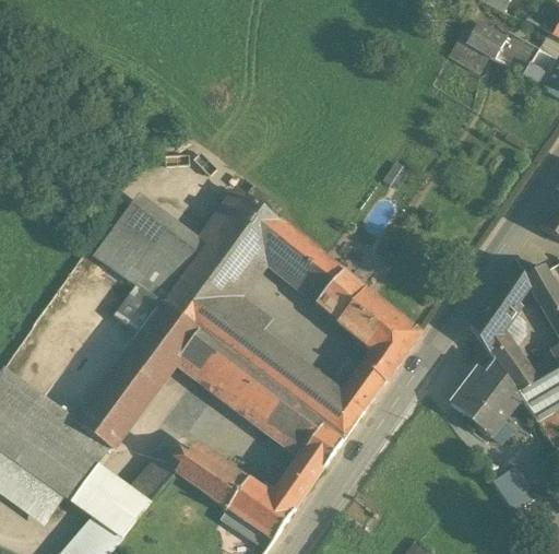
[(478,0),(501,12),(508,1),(506,0),(478,0)]
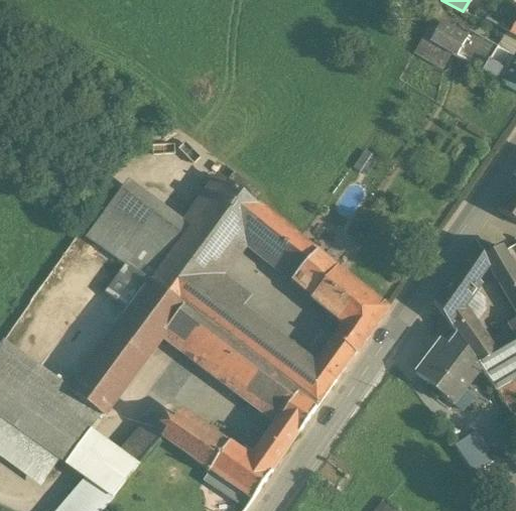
[(491,8),(480,3),(472,15),(484,22),(485,19),(484,18),(491,8)]
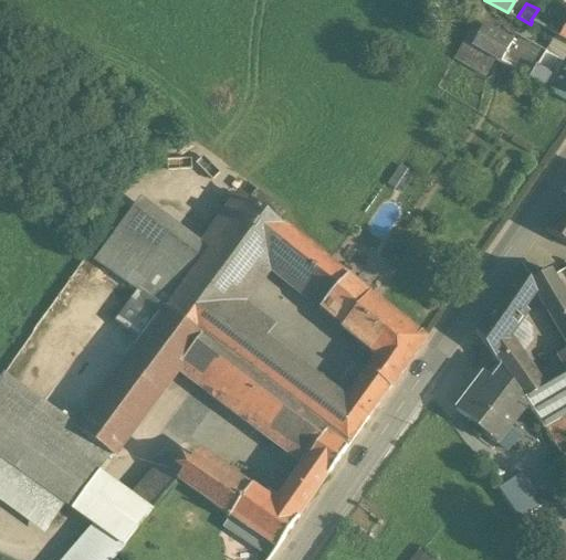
[(565,22),(565,18),(541,7),(538,9),(531,20),(532,21),(554,32),(558,34),(565,22)]
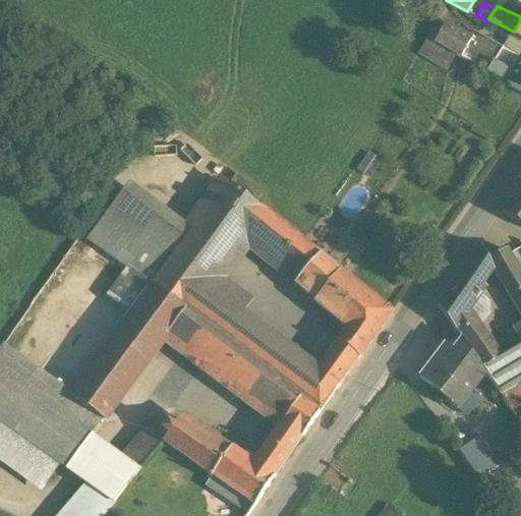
[(426,37),(432,40),(444,21),(435,16),(423,35),(426,37)]
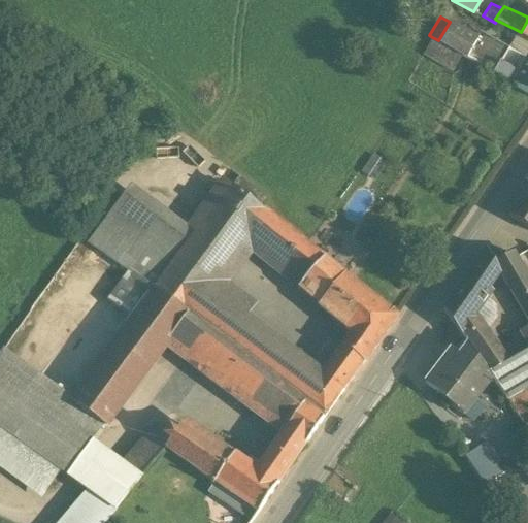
[(461,53),(465,56),(475,37),(450,22),(438,40),(461,53)]
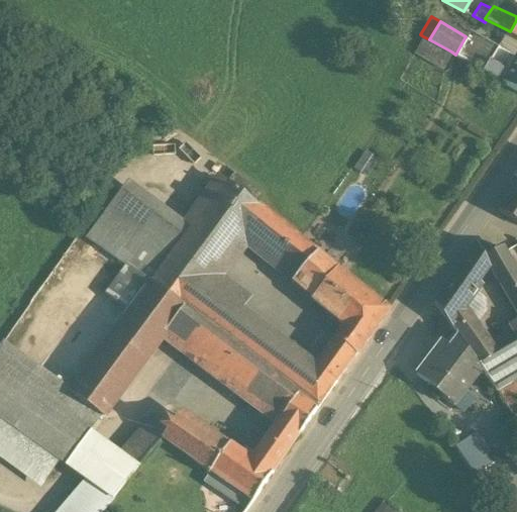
[(498,45),(470,29),(466,36),(455,55),(482,69),(490,60),(498,45)]
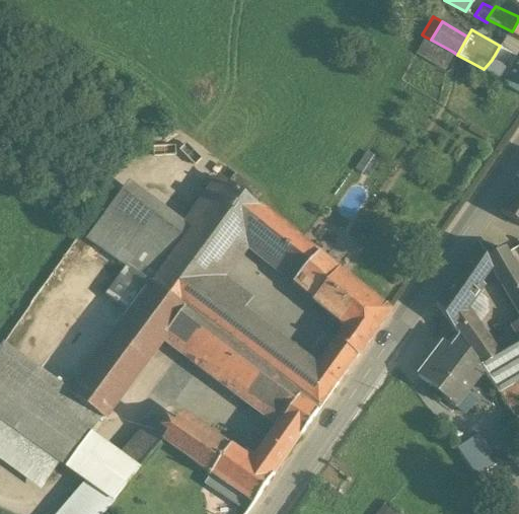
[(518,34),(512,31),(508,29),(500,46),(492,60),(500,64),(508,72),(517,56),(518,56),(518,34)]
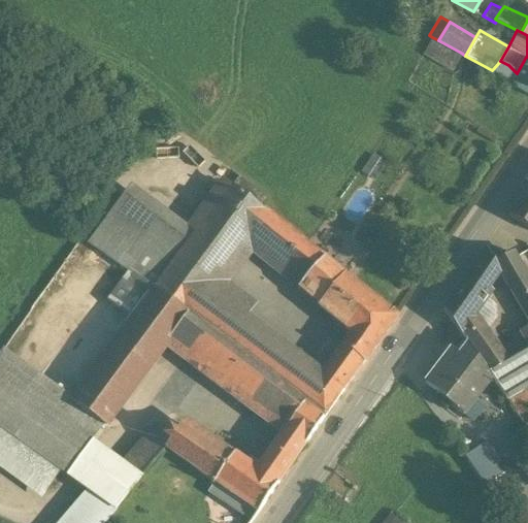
[(438,40),(432,37),(423,53),(452,69),(461,53),(438,40)]
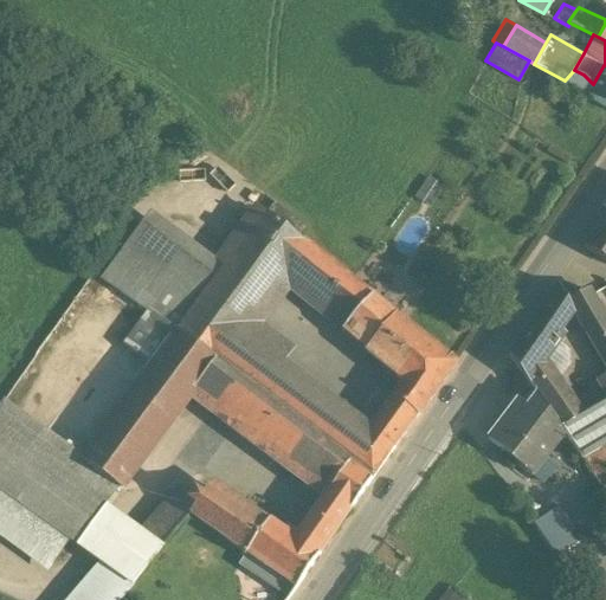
[(605,65),(604,65),(593,84),(587,94),(605,103),(605,65)]
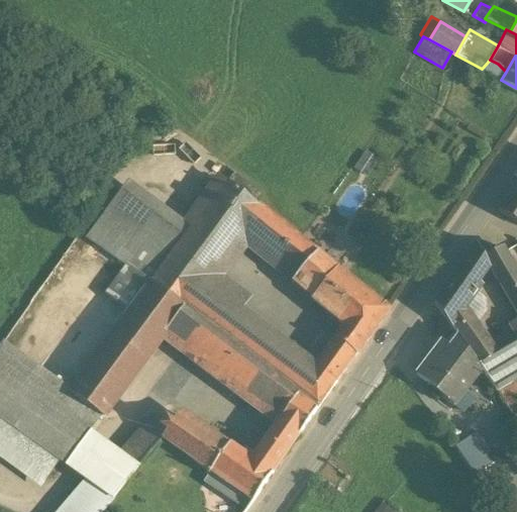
[(506,72),(498,64),(490,60),(482,69),(501,80),(506,72)]
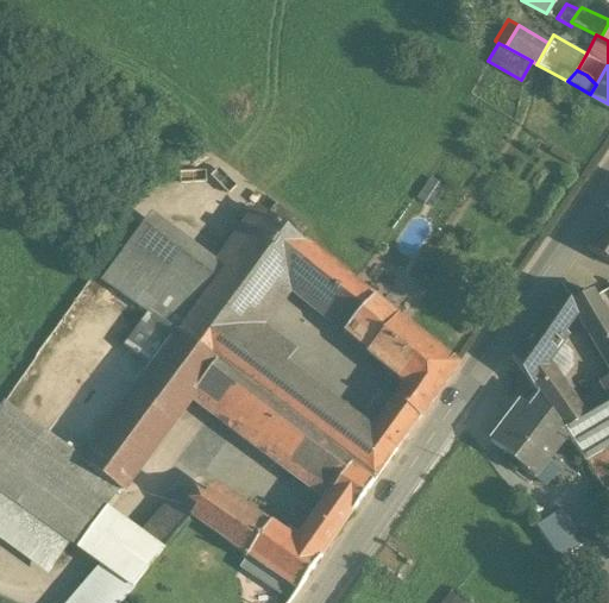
[(418,193),(431,203),(443,188),(429,178),(418,193)]
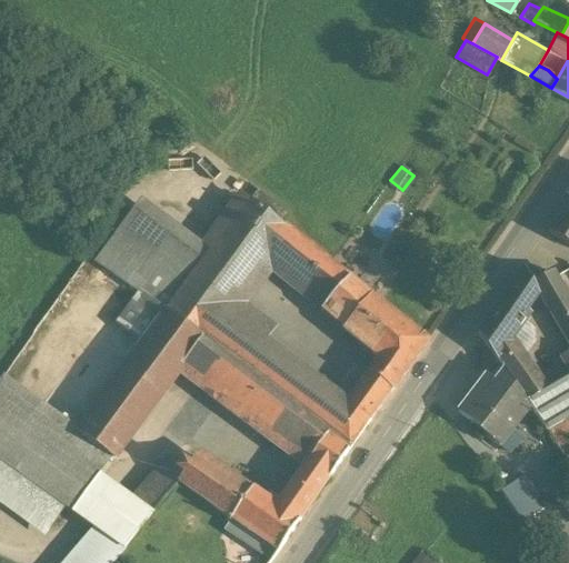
[(138,289),(163,307),(202,254),(210,245),(200,238),(141,195),(96,258),(138,289)]
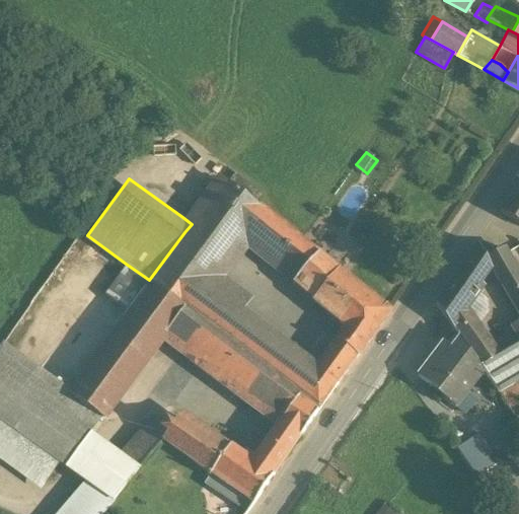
[(518,179),(517,179),(499,208),(518,220),(518,179)]
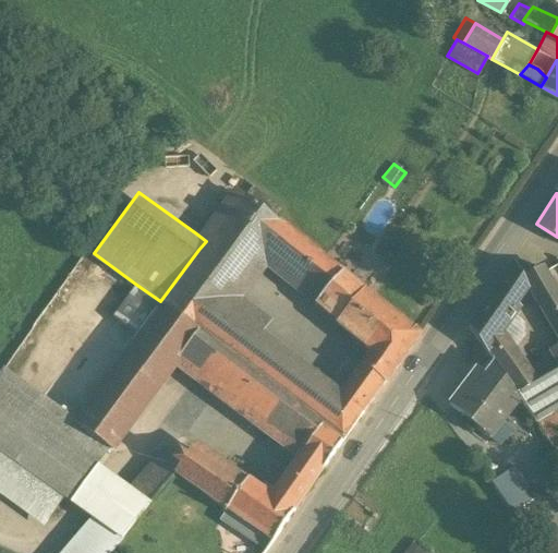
[(244,194),(211,238),(245,263),(251,254),(261,242),(279,219),(244,194)]
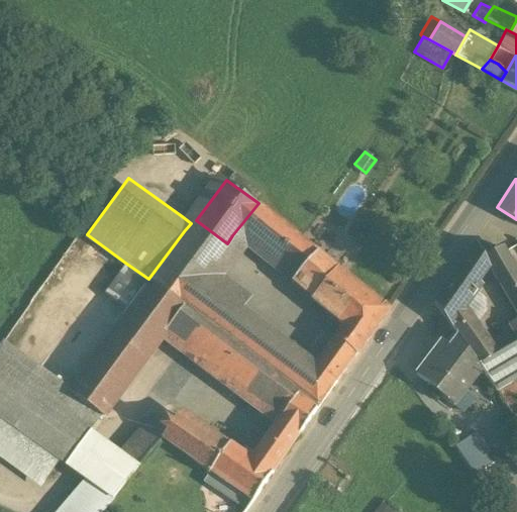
[(290,230),(259,203),(241,224),(275,249),(290,230)]
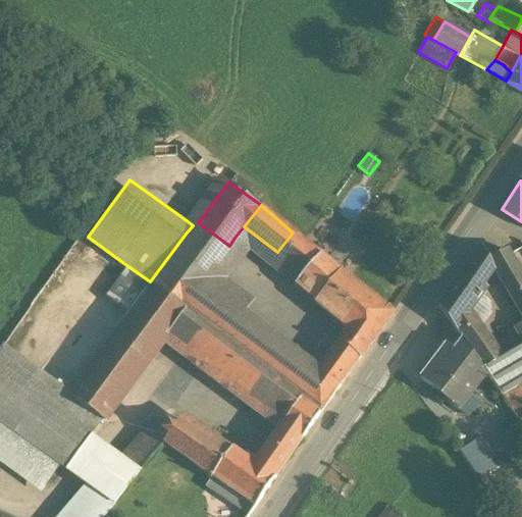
[(277,252),(244,226),(235,238),(280,273),(290,261),(277,252)]
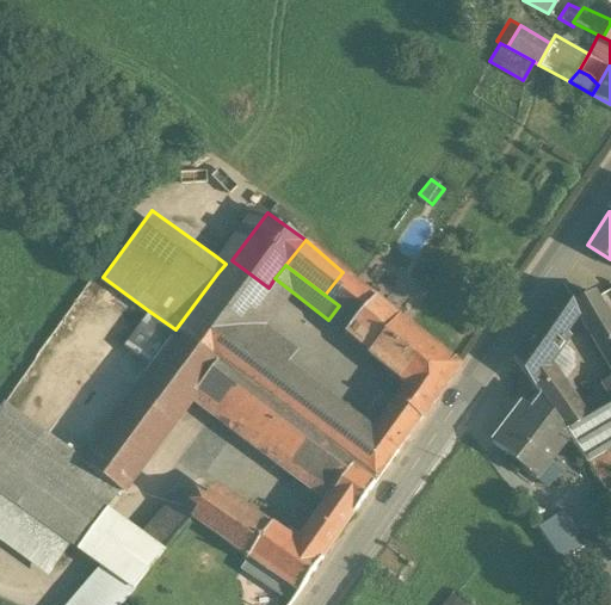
[(343,272),(325,295),(339,306),(328,320),(344,332),(349,326),(372,296),(343,272)]
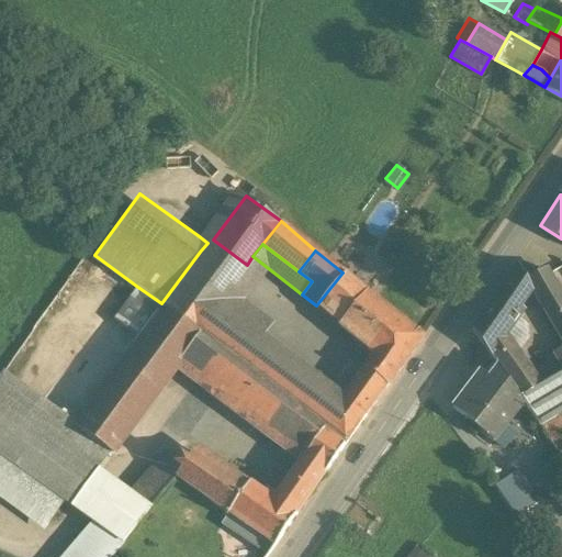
[(200,332),(222,302),(238,279),(200,252),(161,303),(200,332)]
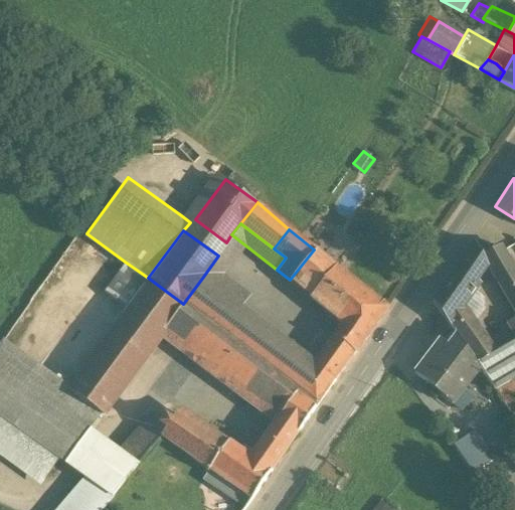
[(459,261),(432,299),(449,324),(450,323),(463,305),(480,282),(477,279),(487,263),(473,239),(459,261)]
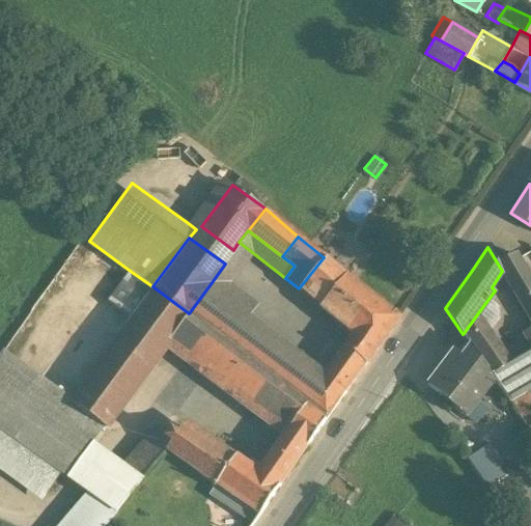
[(530,279),(514,251),(498,260),(530,316),(530,279)]
